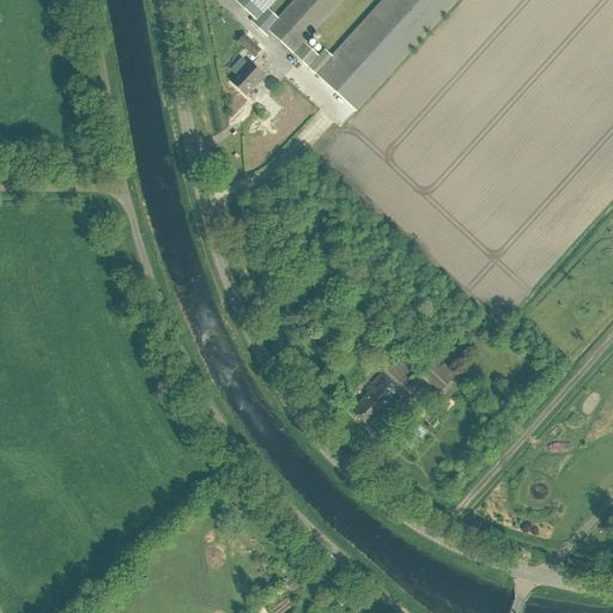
[(271,34),(295,55),(305,44),(345,0),(298,0),(279,20),(267,10),(274,0),(234,0),(254,18),(250,22),(267,37),(271,34)]
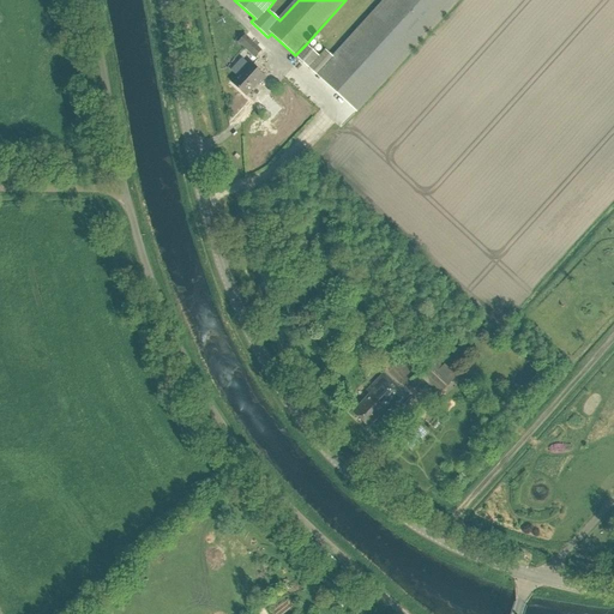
[(319,56),(306,44),(295,55),(356,112),(458,0),(383,0),(332,56),(325,50),(319,56)]
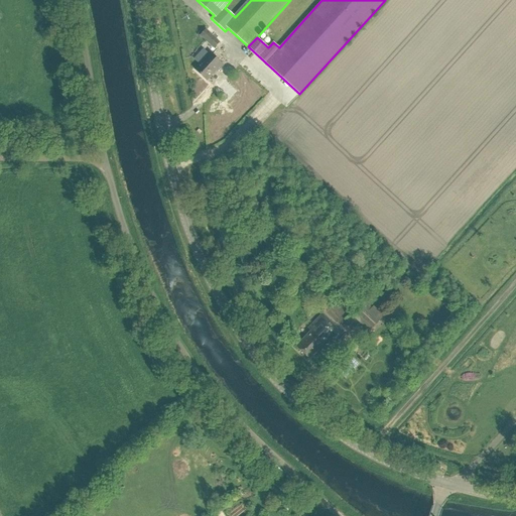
[(214,49),(220,43),(207,30),(201,36),(214,49)]
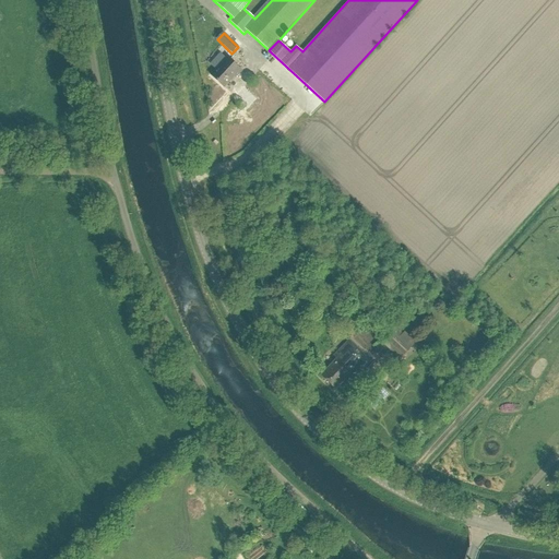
[(236,78),(241,71),(227,57),(211,75),(224,87),(234,76),(236,78)]
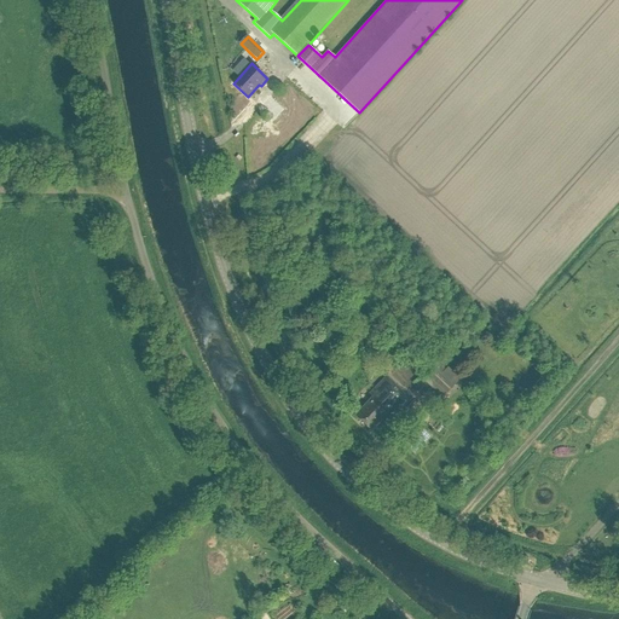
[(437,365),(423,379),(443,397),(455,383),(437,365)]
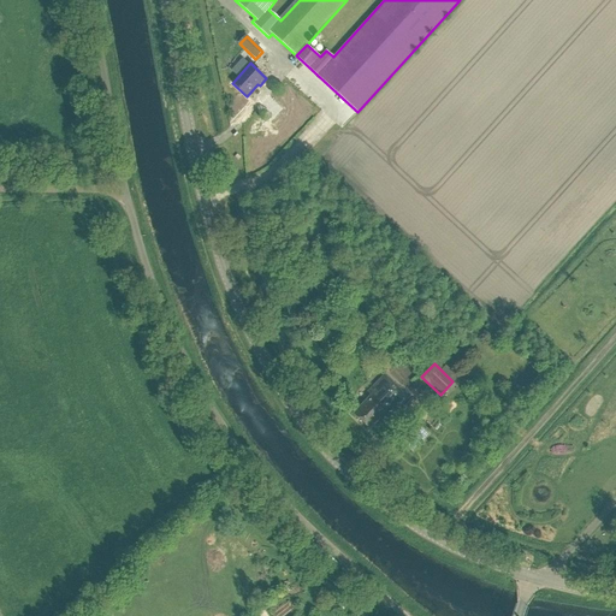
[(391,416),(409,398),(384,374),(363,396),(367,400),(354,414),(368,428),(385,412),(391,416)]
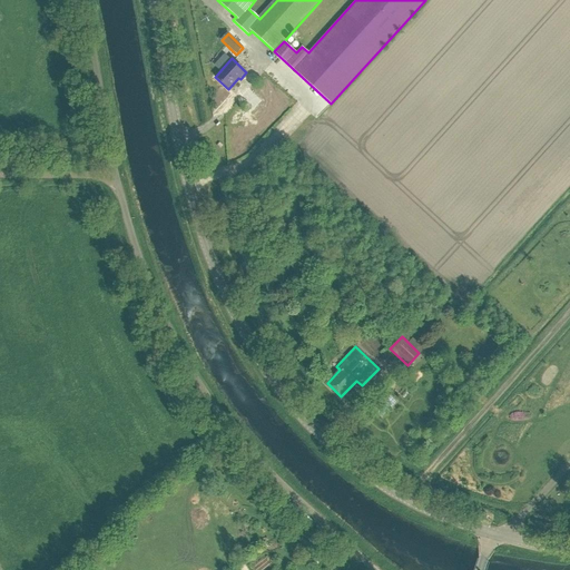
[(383,419),(399,402),(386,392),(372,409),(383,419)]
